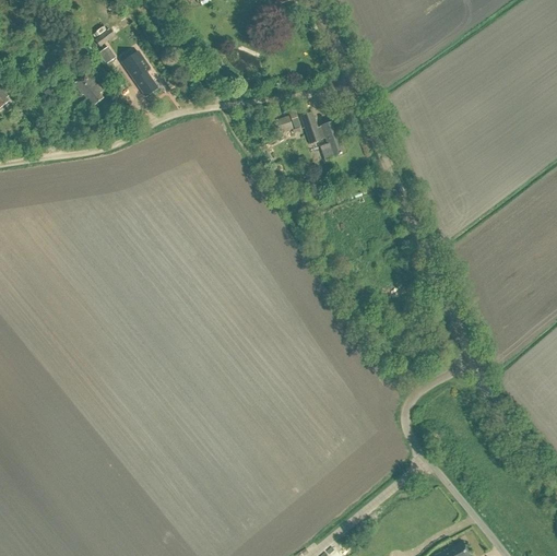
[(133,10),(138,15),(146,8),(142,2),(133,10)]
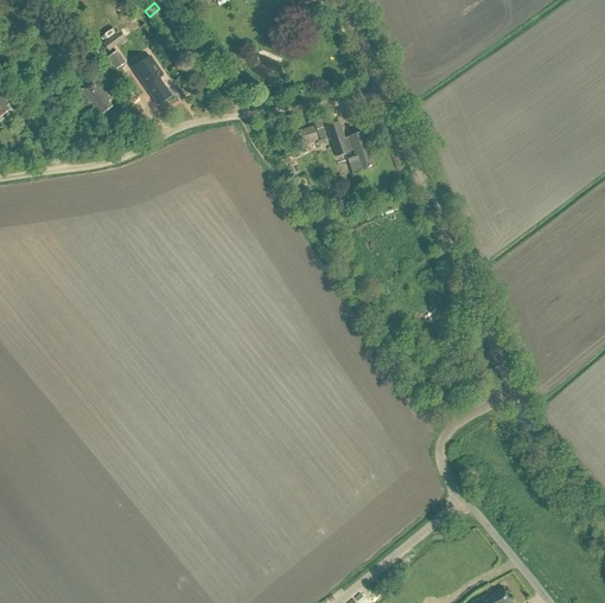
[(102,42),(108,49),(123,37),(119,30),(102,42)]
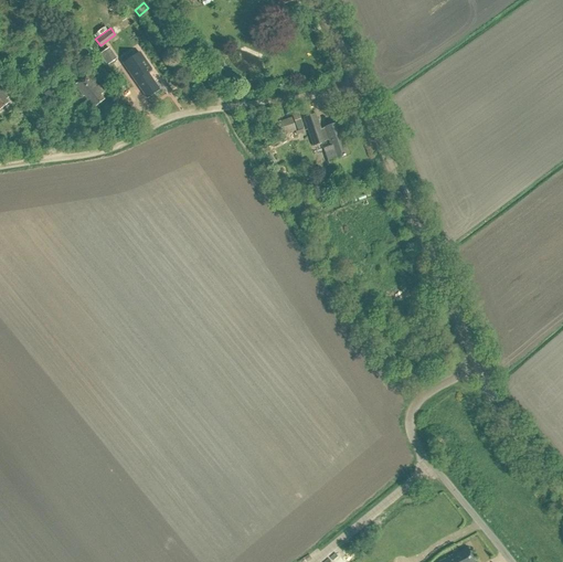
[(116,57),(108,46),(99,52),(107,63),(116,57)]
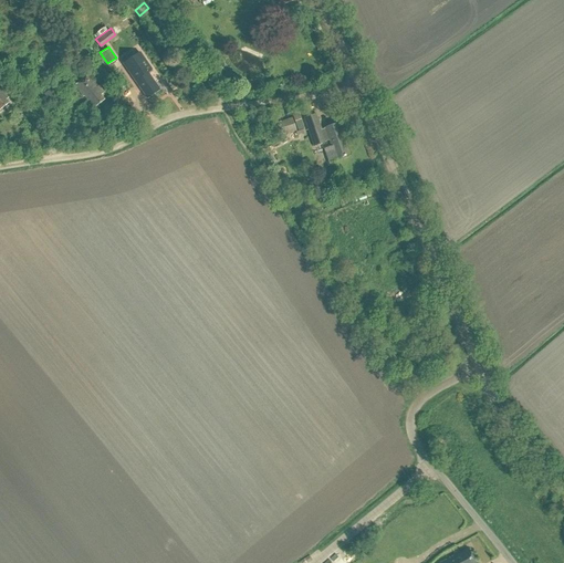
[(123,62),(146,96),(158,87),(147,71),(152,69),(139,51),(123,62)]
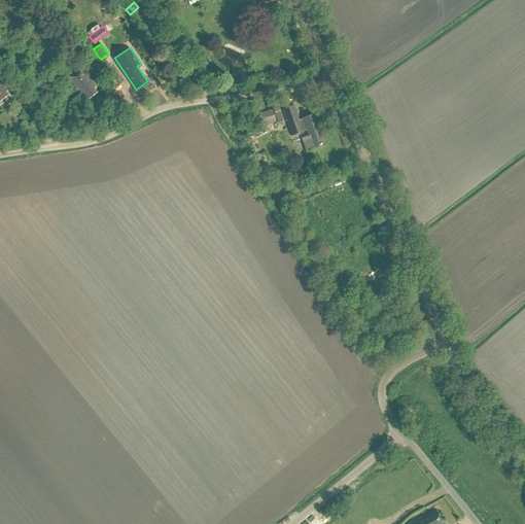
[(36,61),(41,68),(50,60),(45,54),(36,61)]
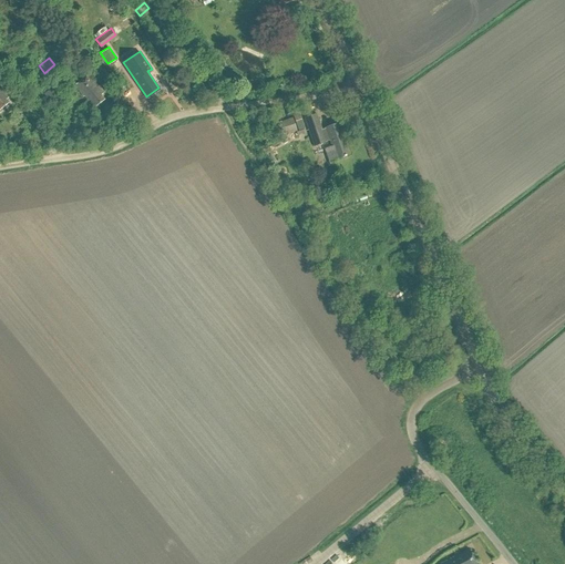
[(49,78),(57,86),(68,78),(60,69),(49,78)]
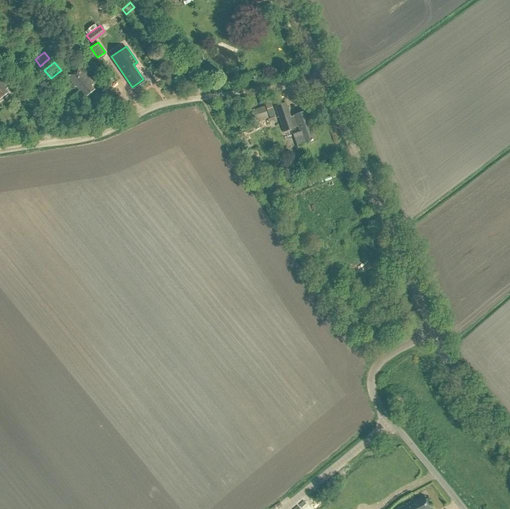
[(79,66),(68,76),(84,95),(92,88),(89,84),(92,82),(79,66)]
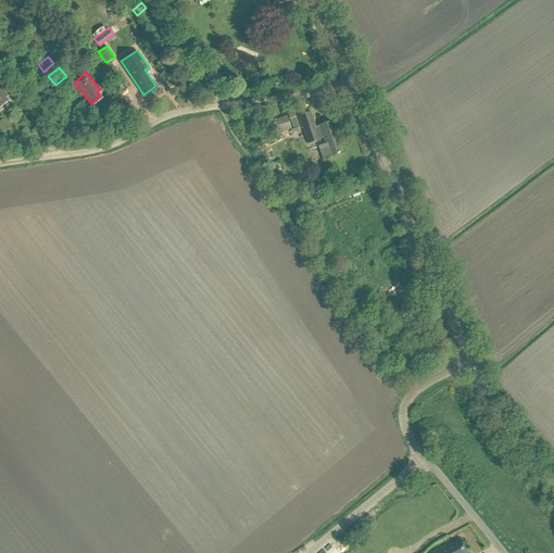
[(40,89),(46,97),(54,89),(49,83),(40,89)]
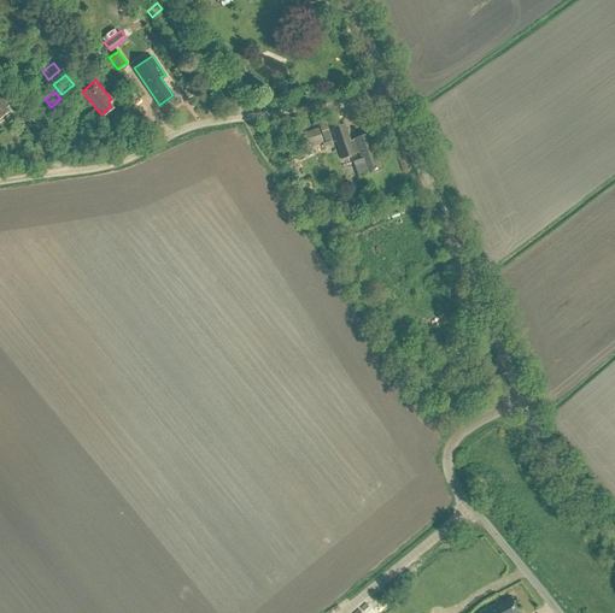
[(328,125),(340,157),(352,152),(351,151),(356,149),(363,171),(378,165),(365,131),(347,137),(341,121),(328,125)]
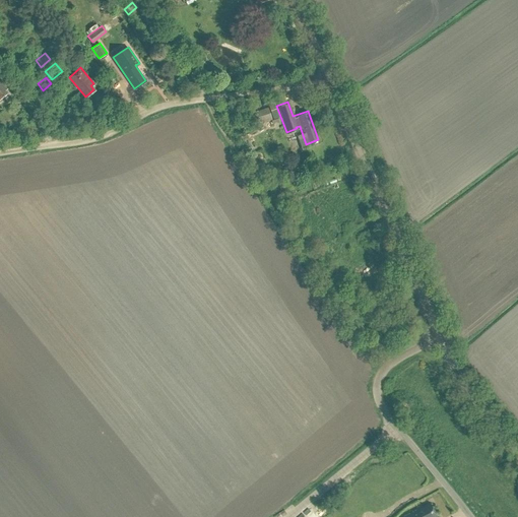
[(267,105),(271,117),(276,116),(272,103),(267,105)]
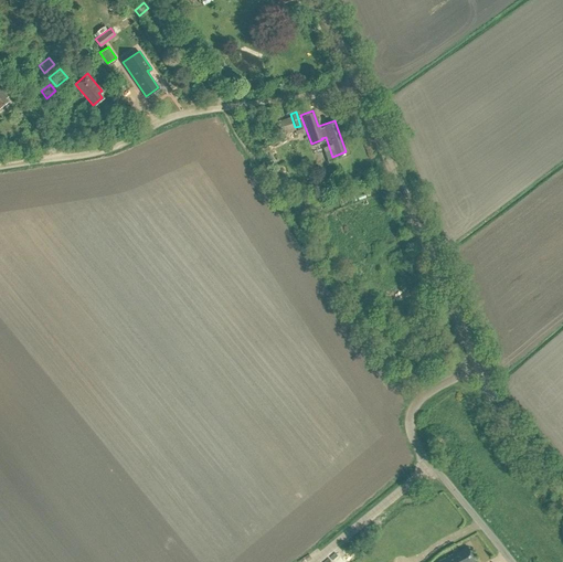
[(293,128),(289,118),(269,125),(272,133),(279,129),(280,133),(293,128)]
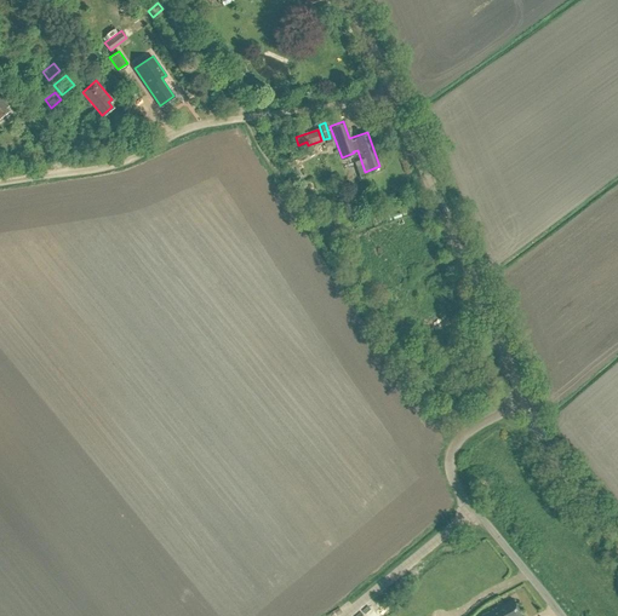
[(520,615),(521,615),(511,597),(498,604),(497,603),(478,614),(479,615),(520,615)]
